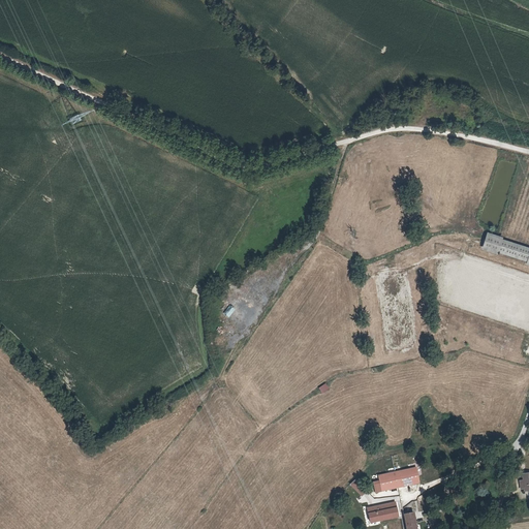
[(496,253),(528,263),(528,248),(500,240),(486,234),(480,248),(496,253)]
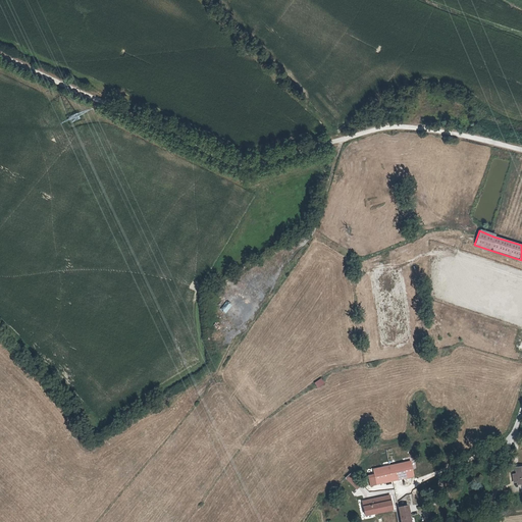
[(317,388),(324,383),(321,378),(314,382),(317,388)]
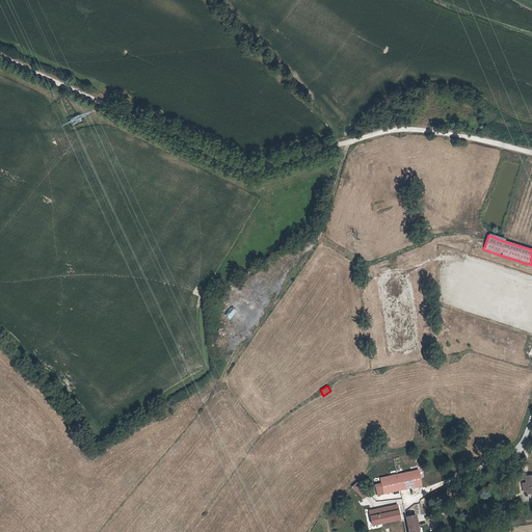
[(440,466),(401,474),(405,490),(443,482),(440,466)]
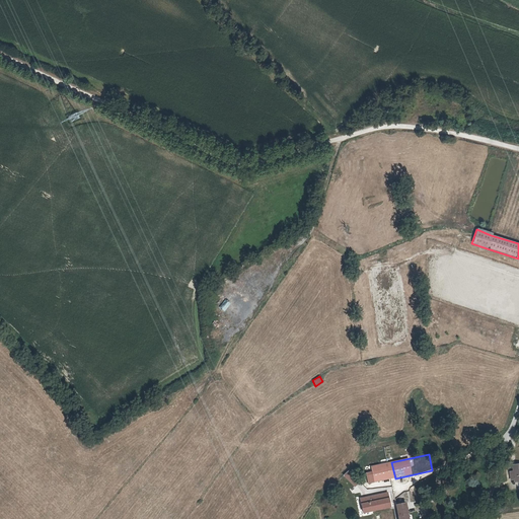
[(518,463),(514,465),(516,471),(509,473),(511,479),(515,478),(515,480),(518,478),(518,463)]
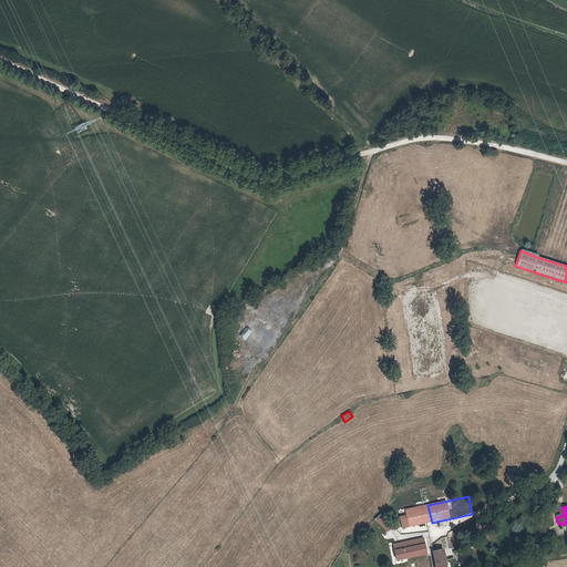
[(380,514),(374,519),(388,533),(393,527),(380,514)]
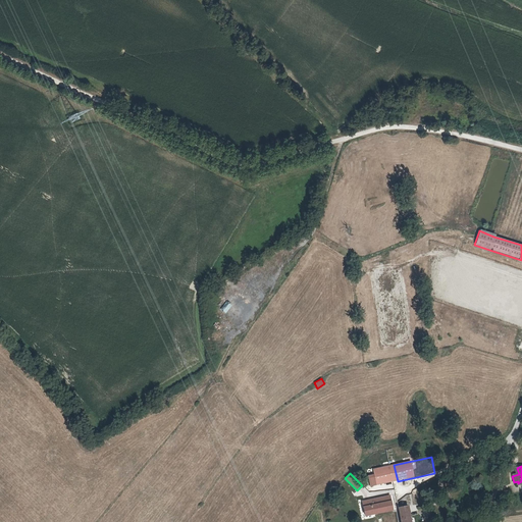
[(394,500),(383,501),(385,510),(412,506),(411,497),(409,497),(408,491),(407,491),(406,491),(394,493),(394,500)]
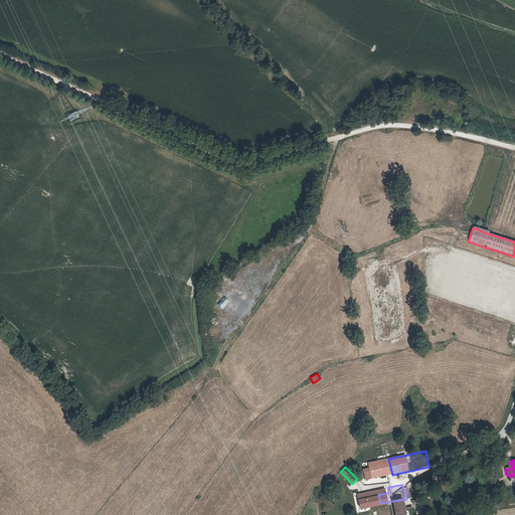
[(425,514),(422,496),(413,498),(416,514),(425,514)]
